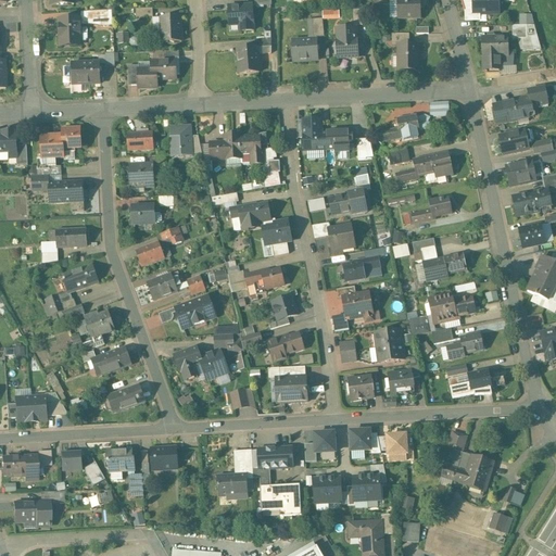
[(420,0),(396,0),(397,19),(420,19),(420,0)]
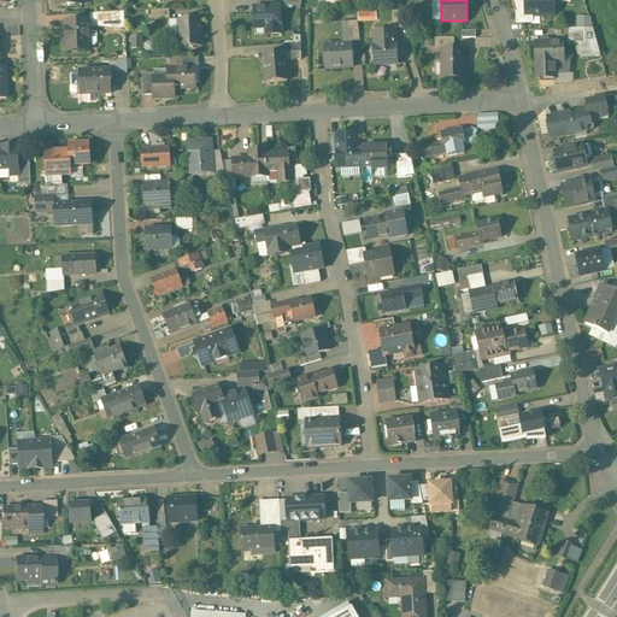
[(524,0),(526,17),(554,17),(553,0),(524,0)]
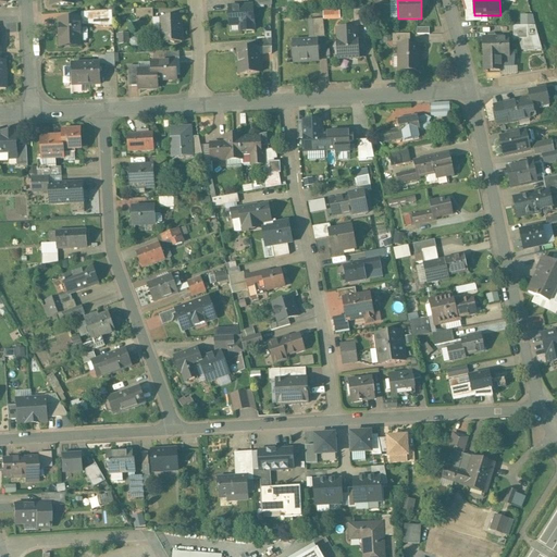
[(252,5),(229,8),(230,26),(244,25),(244,32),(255,31),(252,5)]
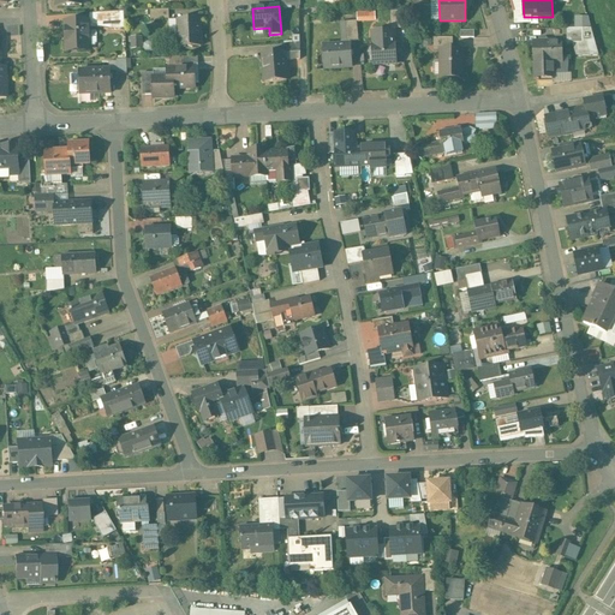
[(168,10),(150,11),(151,21),(168,19),(169,19),(168,10)]
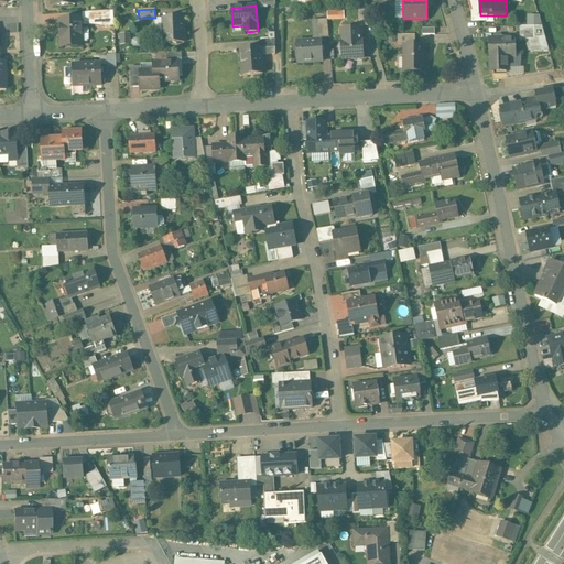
[(365,10),(358,11),(358,26),(370,26),(365,10)]
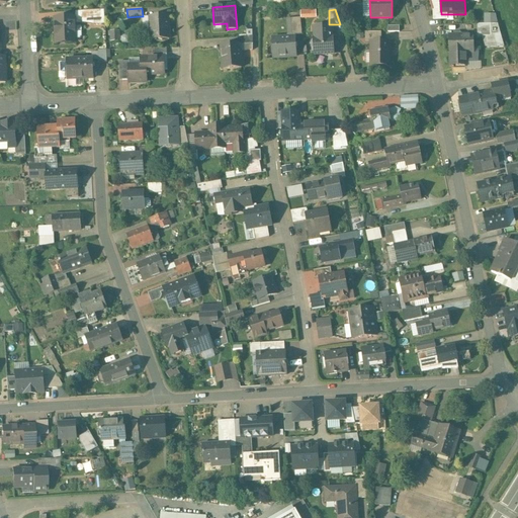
[(94,10),(80,11),(81,20),(95,19),(94,10)]
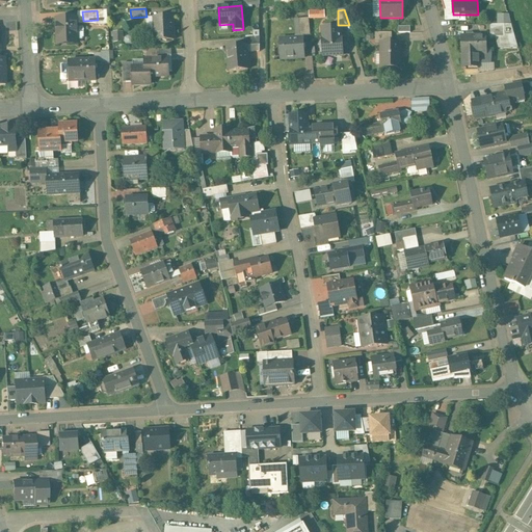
[(154,18),(147,18),(147,17),(145,17),(147,30),(155,30),(154,18)]
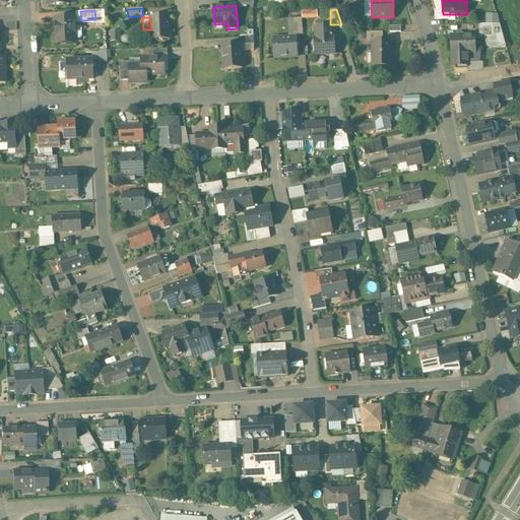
[(169,16),(150,17),(151,29),(151,41),(170,40),(169,16)]
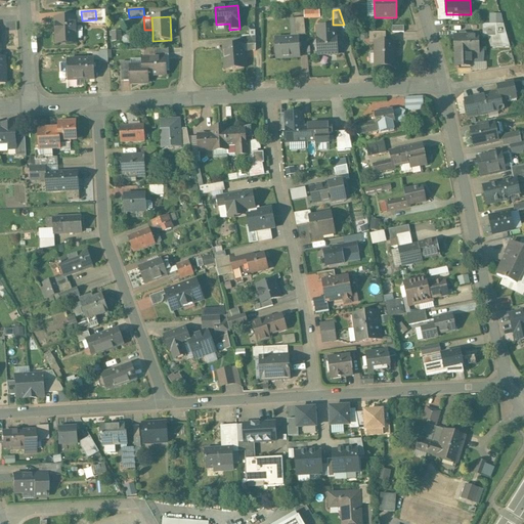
[(76,18),(56,18),(56,41),(78,40),(78,39),(75,40),(74,32),(76,32),(76,18)]
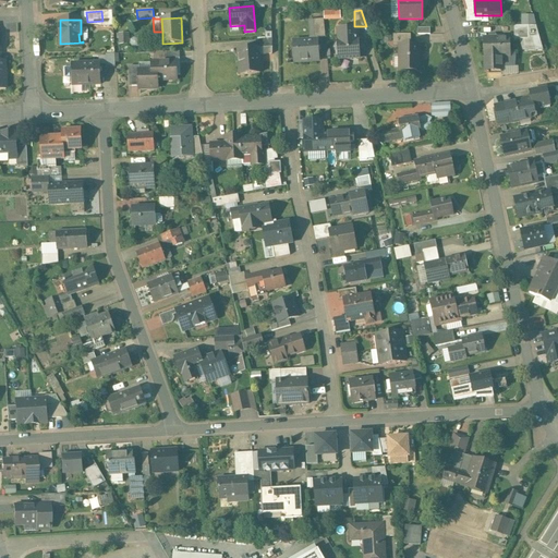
[(324,20),(315,20),(317,37),(325,37),(324,20)]
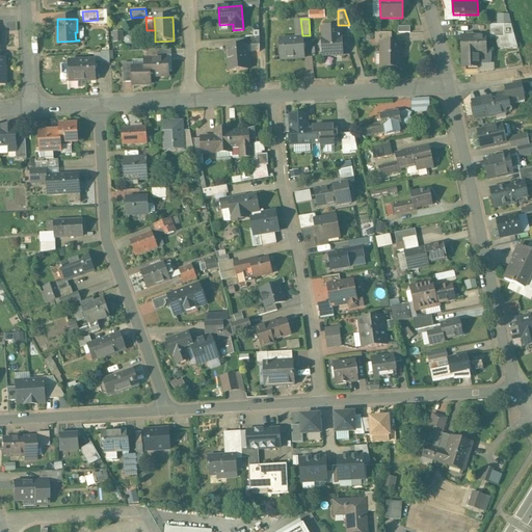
[(504,25),(490,25),(490,37),(500,37),(504,37),(504,25)]
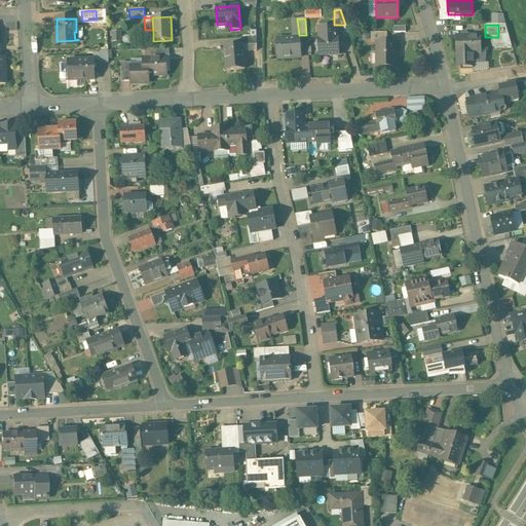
[(498,25),(498,37),(494,37),(494,48),(505,48),(502,37),(509,37),(505,25),(498,25)]
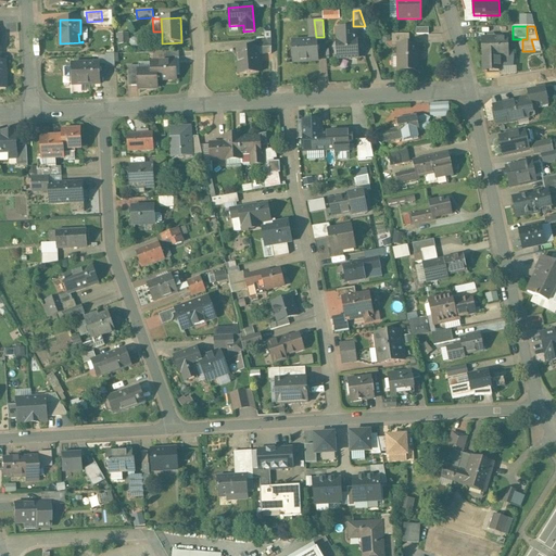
[(357,28),(336,30),(337,40),(357,39),(357,28)]
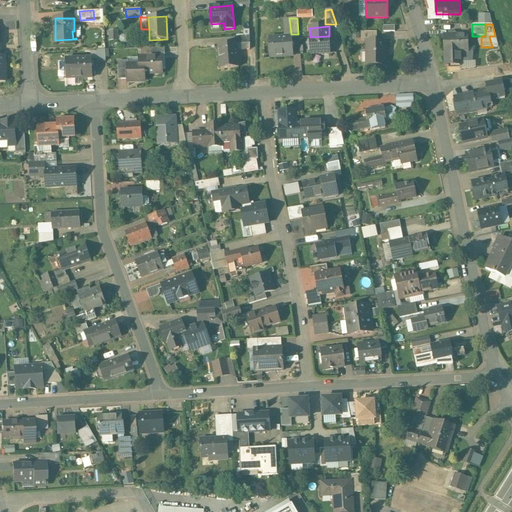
[(118,31),(110,31),(110,41),(118,41),(118,31)]
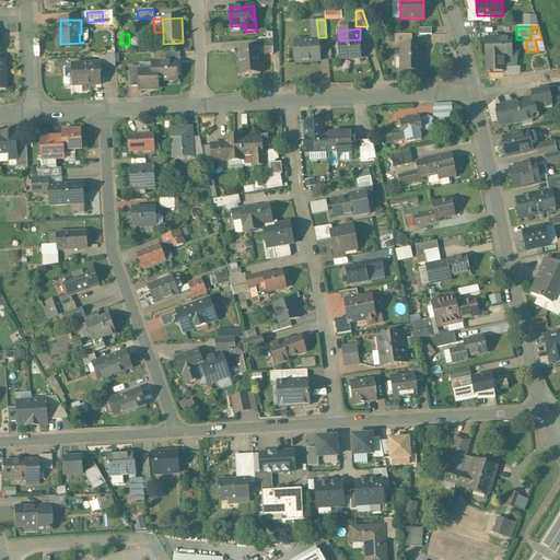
[(412,35),(395,35),(395,46),(400,46),(400,45),(412,45),(412,35)]
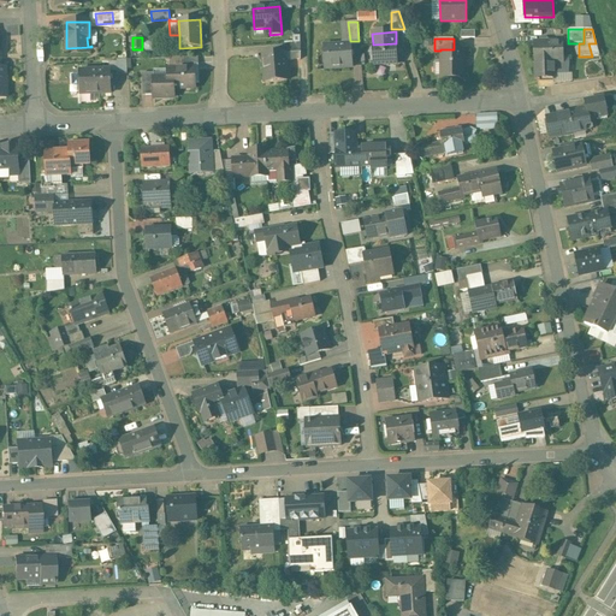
[(549,41),(548,40),(542,40),(542,43),(534,43),(535,77),(539,80),(555,78),(555,73),(555,64),(563,64),(563,59),(563,42),(549,42),(549,41)]
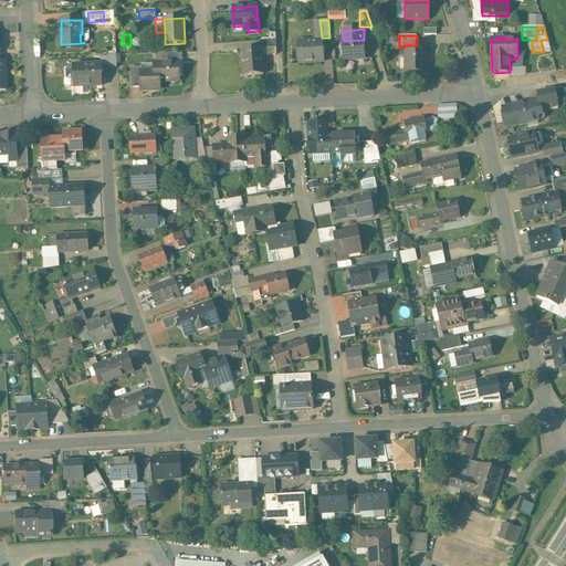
[(276,40),(261,41),(262,49),(262,56),(276,55),(276,40)]
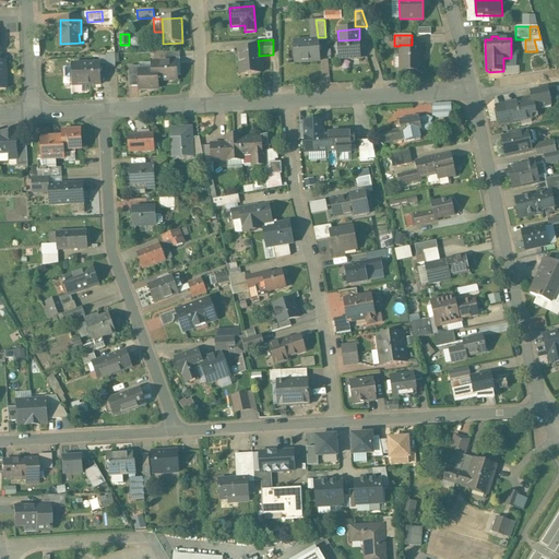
[(339,40),(339,42),(339,60),(360,58),(359,39),(339,40)]
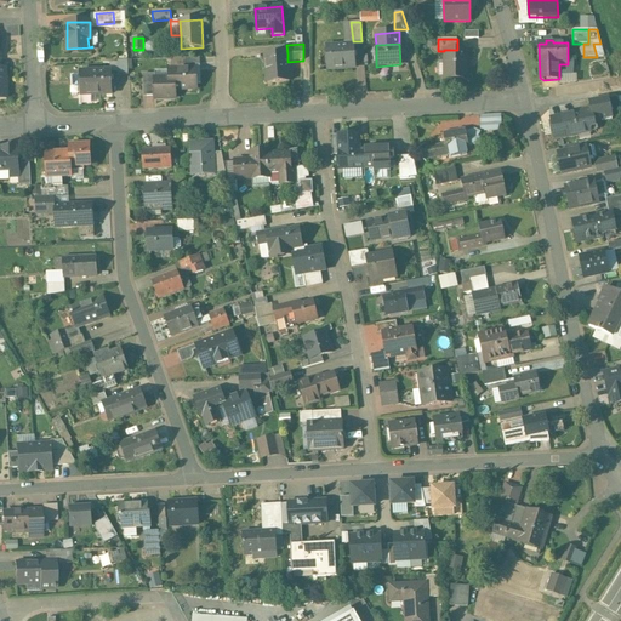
[(354,45),(326,46),(328,69),(355,68),(354,45)]
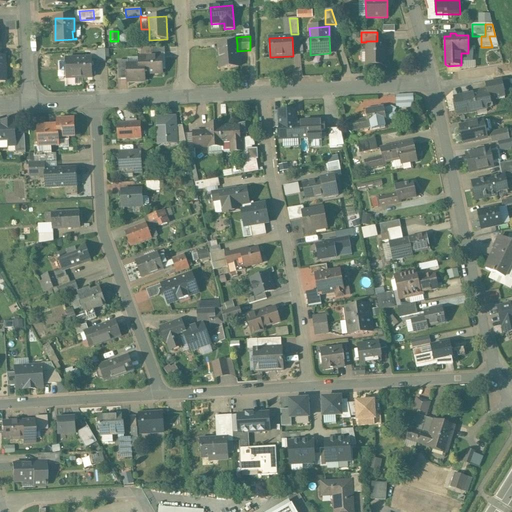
[(377,41),(366,41),(366,42),(366,65),(386,65),(386,41),(377,41)]
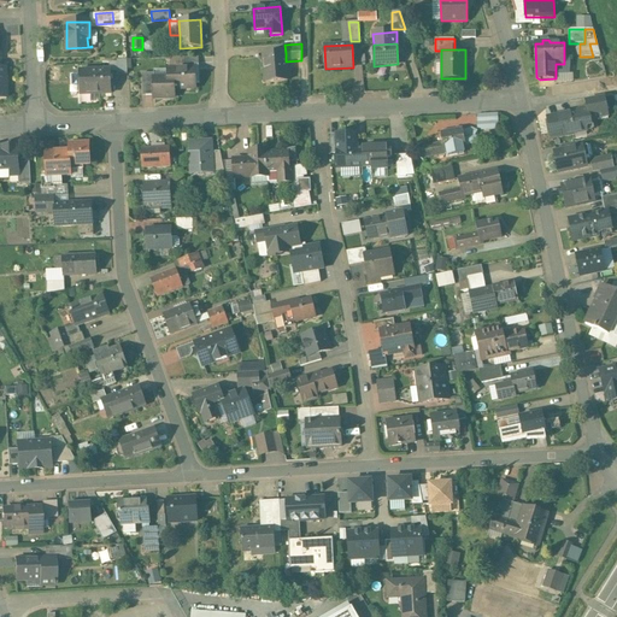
[(286,53),(264,54),(266,83),(288,81),(286,62),(286,53)]
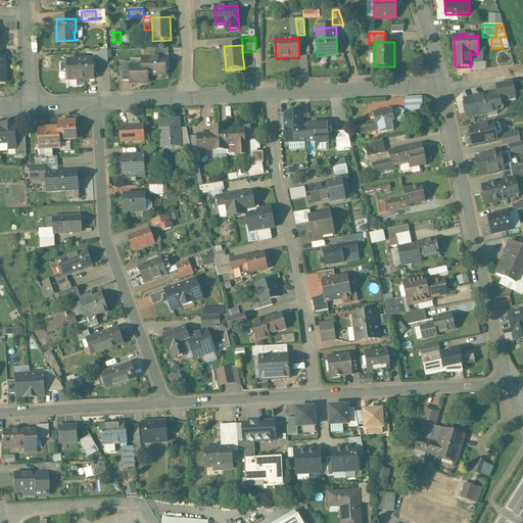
[(478,50),(478,54),(471,54),(471,62),(482,62),(482,50),(478,50)]
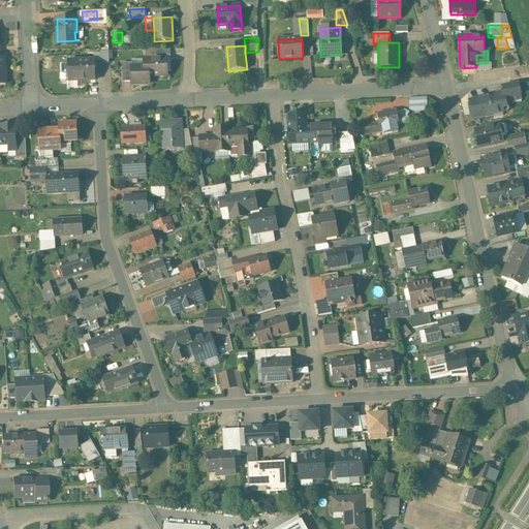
[(109,52),(100,52),(101,64),(110,64),(109,52)]
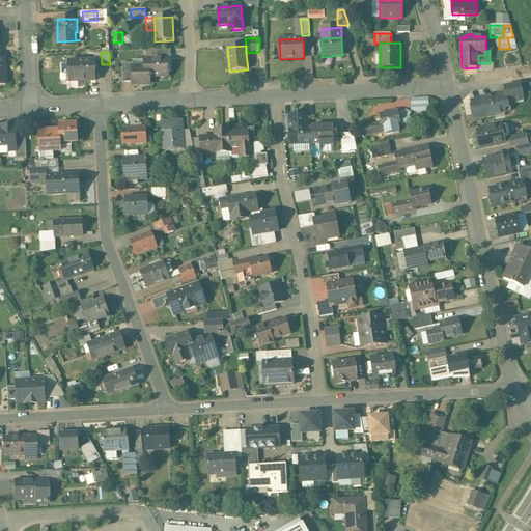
[(168,59),(144,60),(145,67),(145,77),(149,77),(168,77),(168,59)]
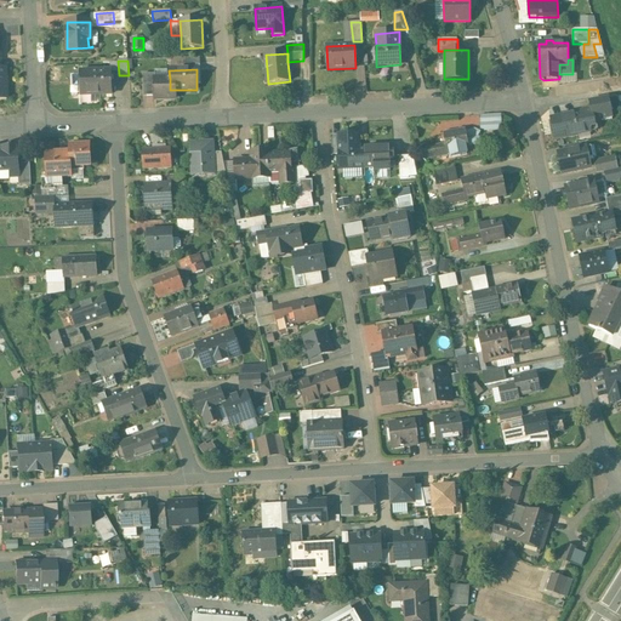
[(110,70),(80,72),(81,95),(112,93),(110,70)]
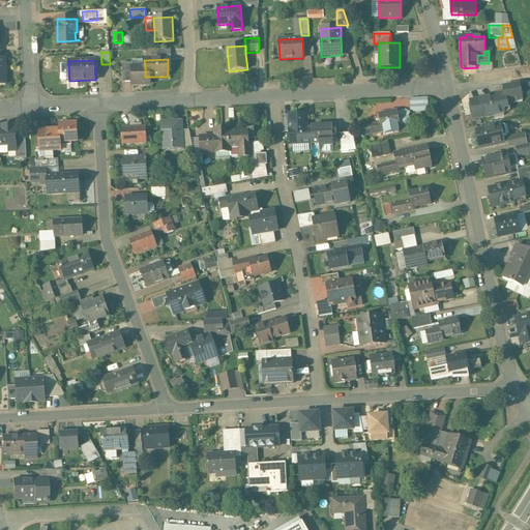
[(133,63),(122,63),(123,82),(133,82),(131,67),(133,67),(133,63)]
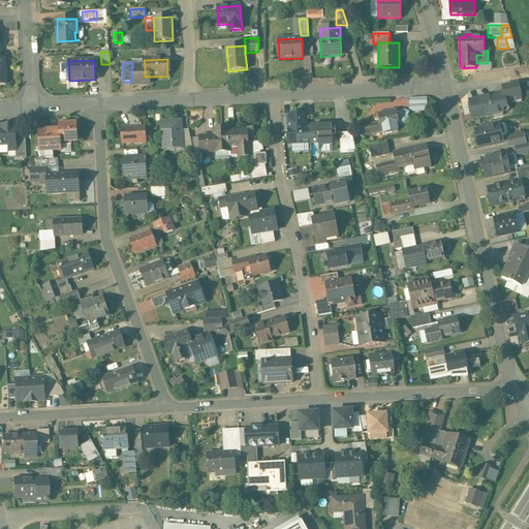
[(132,67),(131,67),(132,82),(132,85),(150,84),(149,76),(145,76),(145,67),(132,67)]
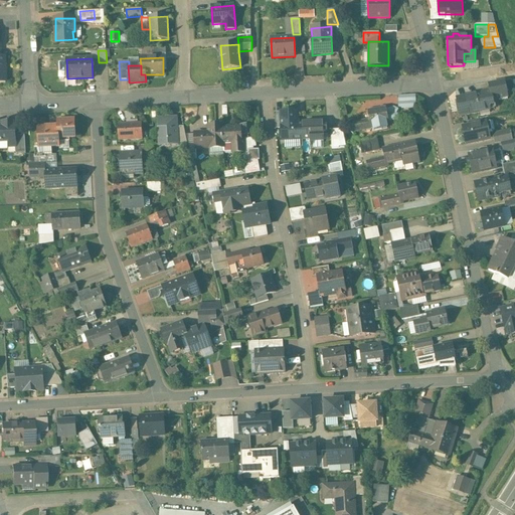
[(504,81),(489,84),(491,93),(492,96),(506,93),(504,81)]
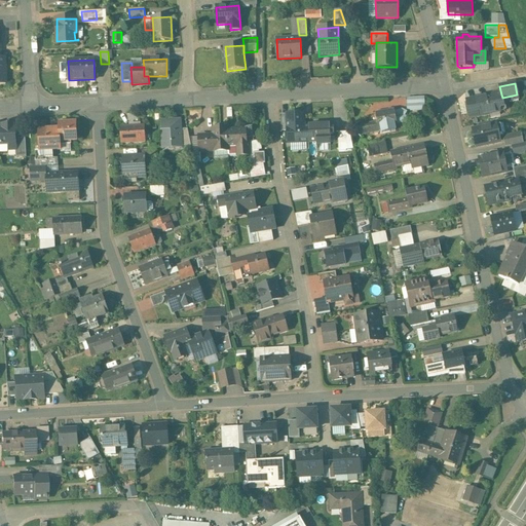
[(501,95),(487,98),(487,97),(466,101),(471,118),(490,114),(489,109),(503,106),(502,98),(501,95)]
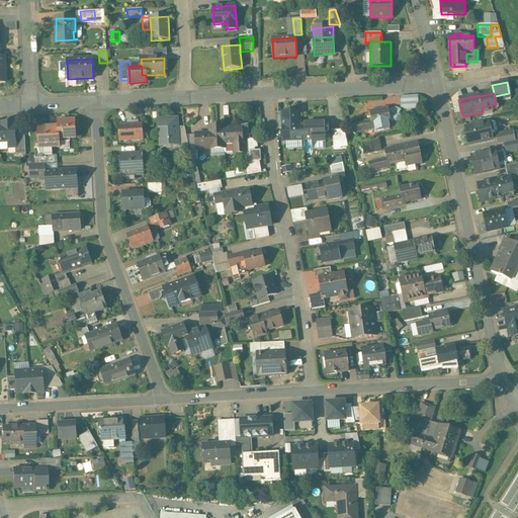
[(411,96),(402,97),(402,96),(401,96),(402,109),(403,109),(412,108),(412,109),(413,108),(417,108),(418,108),(418,107),(418,102),(418,101),(418,97),(418,96),(416,96),(412,96),(411,96)]
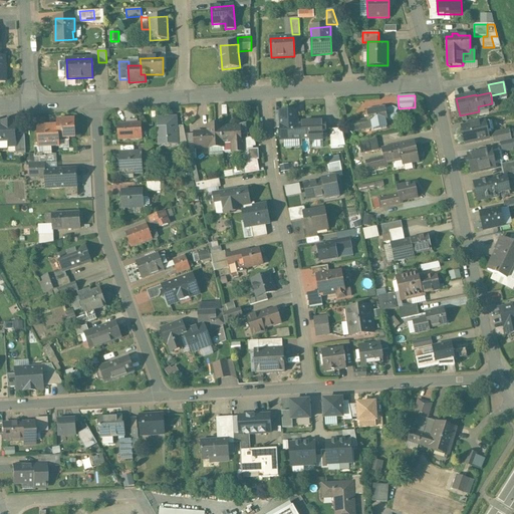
[(492,103),(478,106),(479,111),(479,114),(489,112),(488,109),(493,108),(492,103)]
